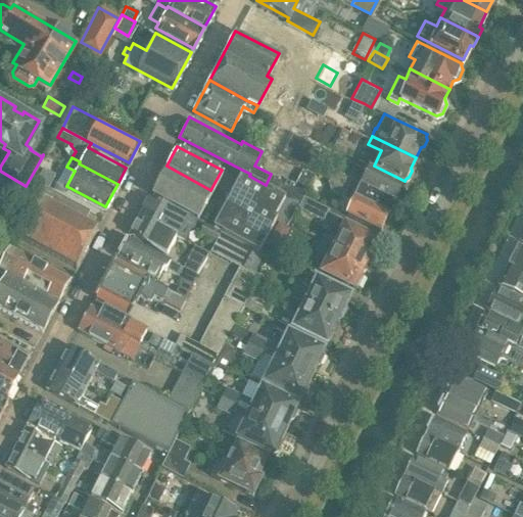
[(48,186),(48,185),(55,171),(43,166),(36,180),(44,184),(45,184),(48,186)]
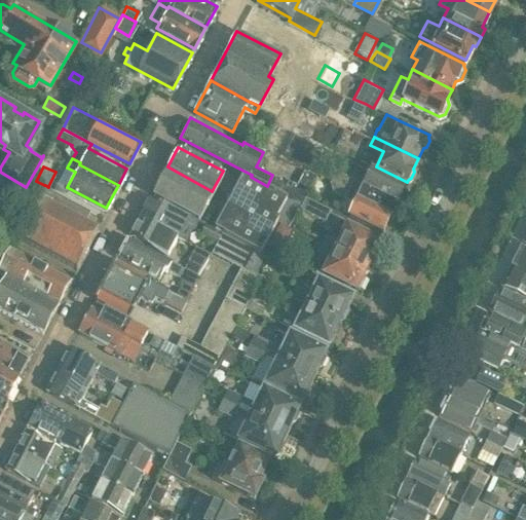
[(198,217),(212,191),(167,166),(153,193),(198,217)]
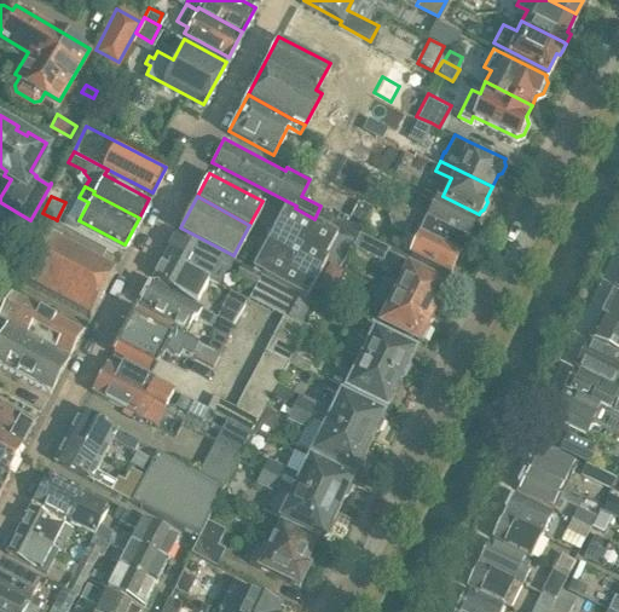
[(388,209),(410,219),(464,246),(469,234),(470,235),(476,223),(475,221),(478,218),(437,198),(429,215),(401,202),(391,203),(388,209)]
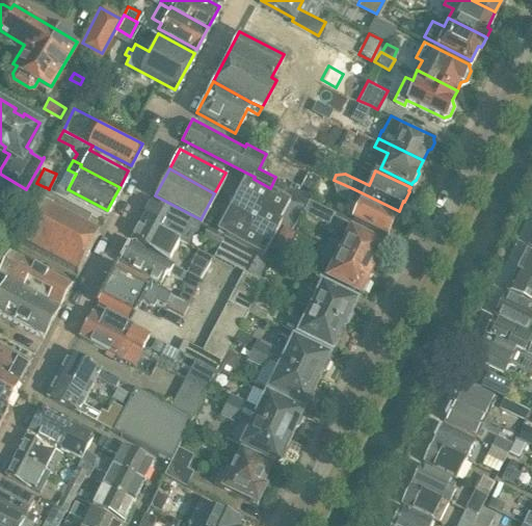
[(17,184),(0,174),(0,196),(7,201),(17,184)]
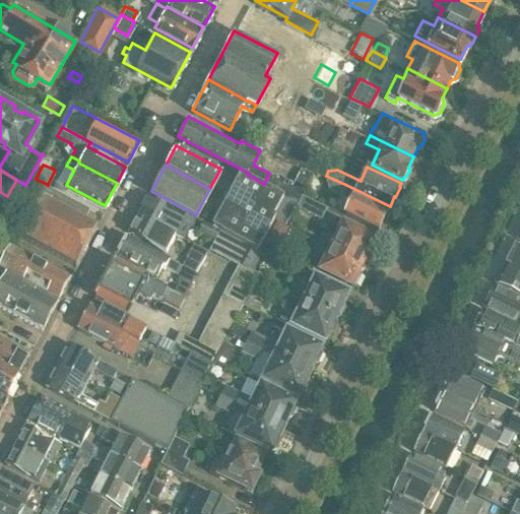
[(225,197),(212,222),(220,228),(220,229),(257,247),(273,216),(275,218),(284,222),(296,200),(282,194),(264,184),(248,175),(240,171),(225,197)]
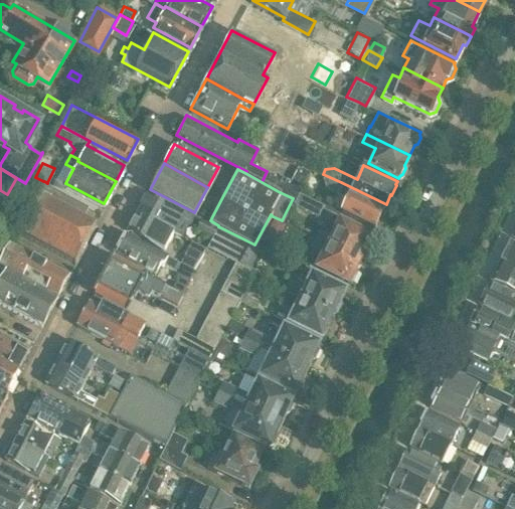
[(381,214),(386,204),(341,182),(323,174),(322,177),(324,185),(337,191),(348,197),(341,211),(374,227),(376,224),(377,225),(382,214),(381,214)]
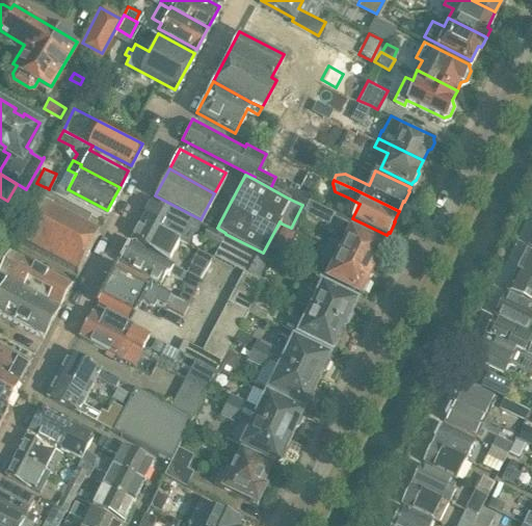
[(46,187),(45,187),(38,200),(84,222),(90,211),(49,188),(49,189),(46,187)]
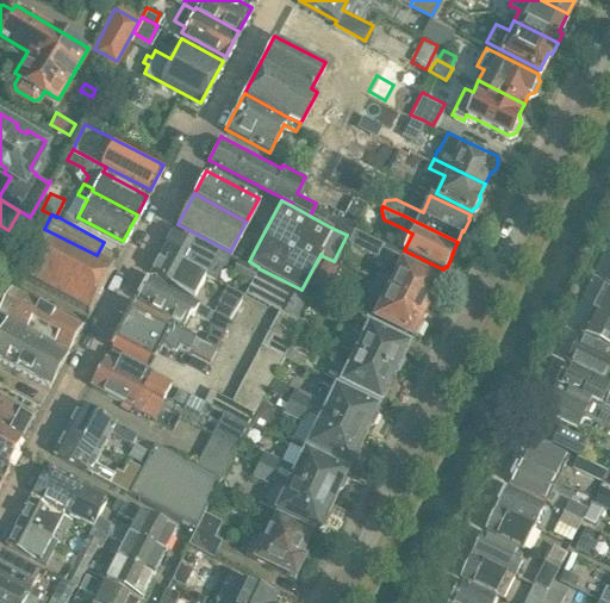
[(354,225),(348,238),(377,253),(384,240),(354,225)]
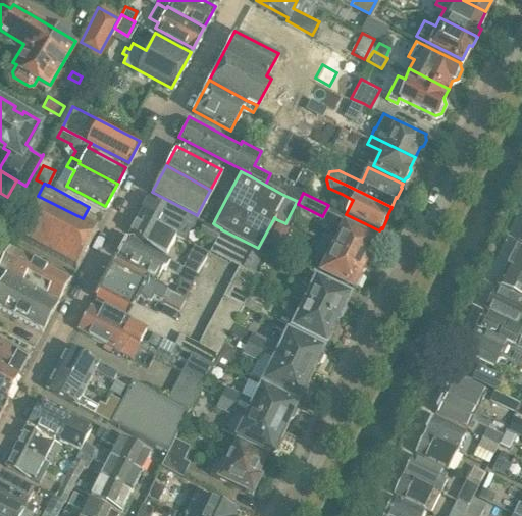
[(192,224),(195,218),(186,213),(149,194),(139,212),(176,230),(175,233),(184,237),(191,223),(192,224)]
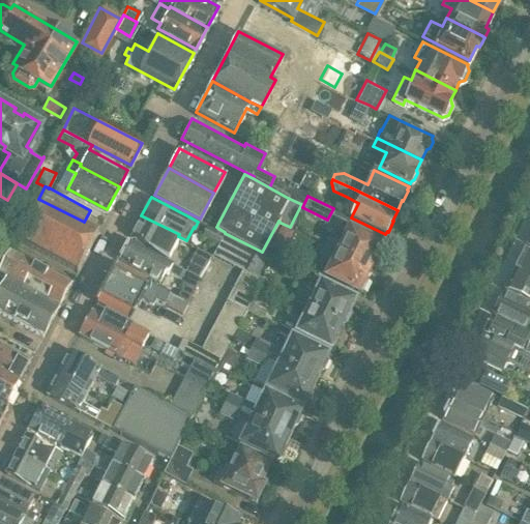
[(97,229),(84,222),(38,199),(19,237),(78,267),(97,229)]
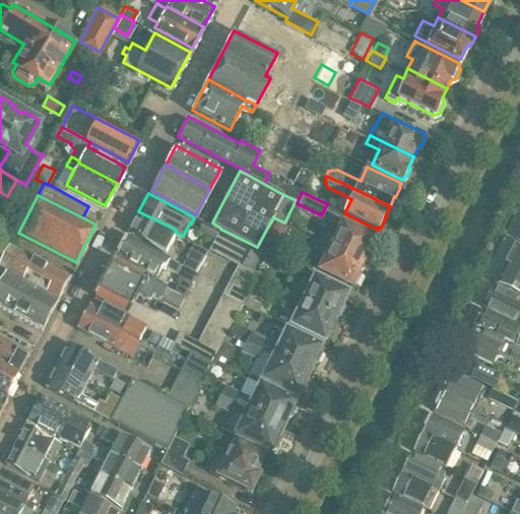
[(165,249),(175,232),(176,230),(138,211),(128,230),(165,249)]
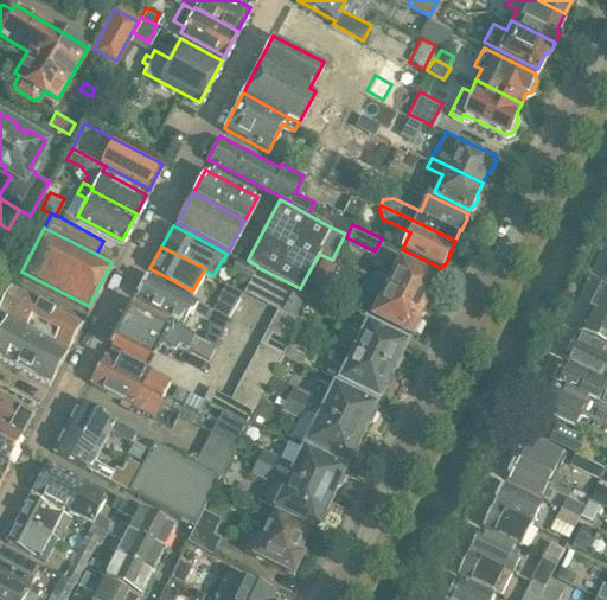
[(237,255),(231,266),(250,275),(256,266),(237,255)]
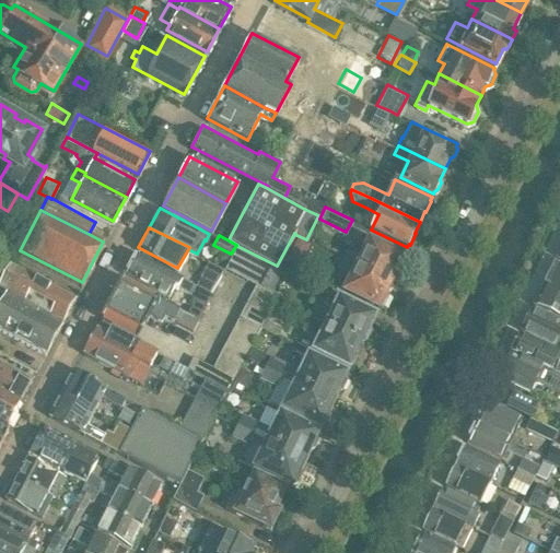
[(296,235),(286,257),(299,263),(311,242),(306,239),(296,235)]
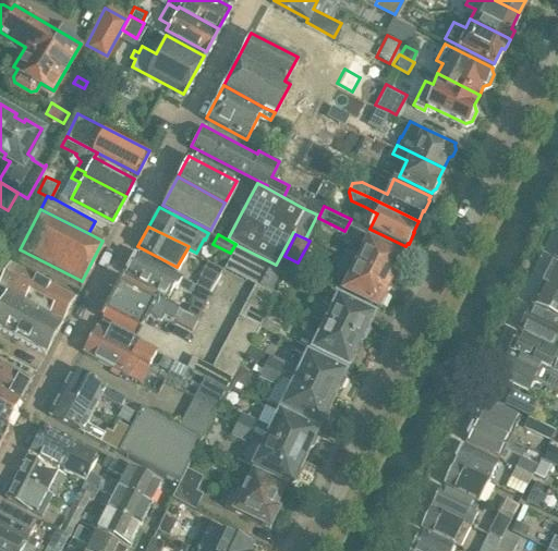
[(342,256),(390,280),(396,268),(397,269),(402,258),(400,257),(402,254),(368,237),(361,254),(347,247),(342,256)]
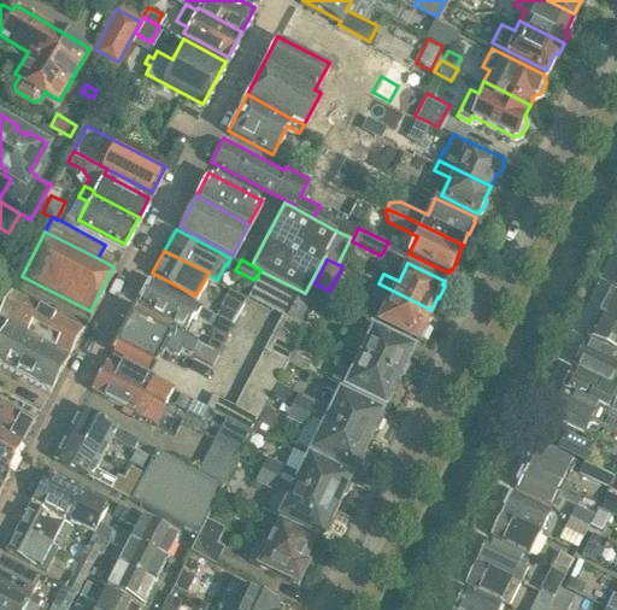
[(282,310),(288,312),(299,291),(260,270),(248,293),(282,310)]
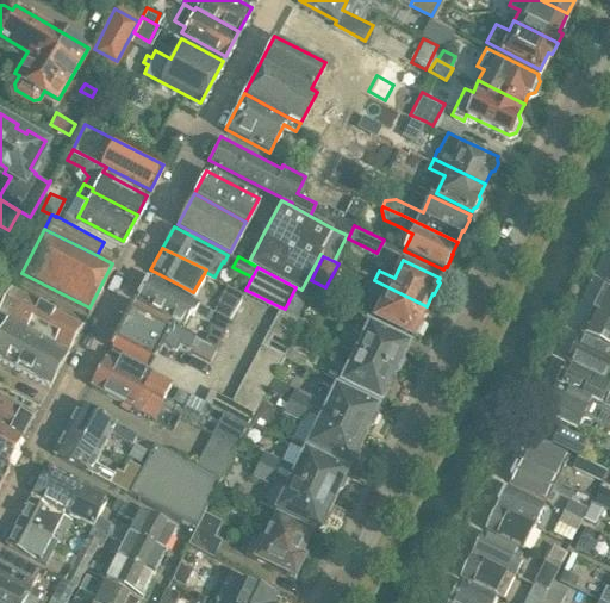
[(213,309),(198,302),(199,299),(149,273),(136,297),(181,319),(188,306),(209,317),(213,309)]
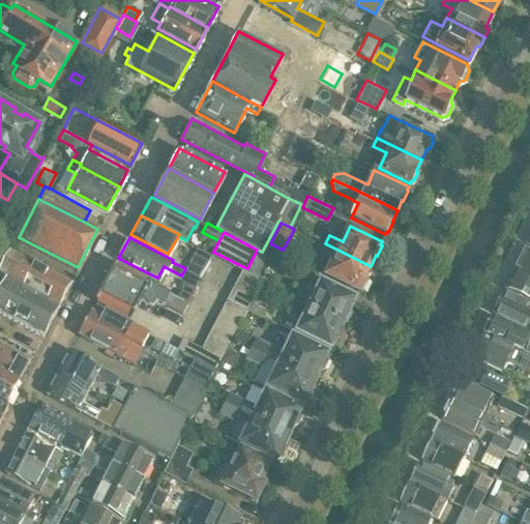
[(365,275),(371,266),(325,243),(321,252),(334,259),(327,274),(359,290),(360,287),(361,287),(366,277),(365,275)]
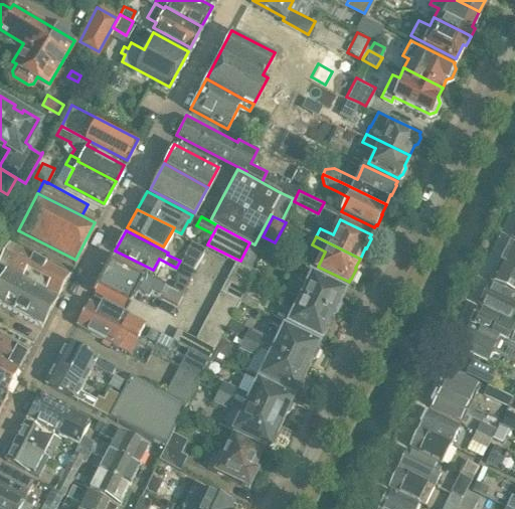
[(514,238),(511,237),(491,278),(514,290),(514,238)]
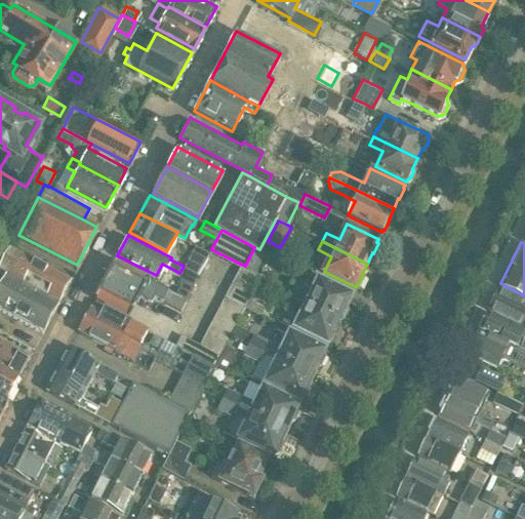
[(57,300),(69,278),(9,246),(0,264),(0,269),(5,273),(0,282),(0,309),(41,331),(55,304),(57,300)]
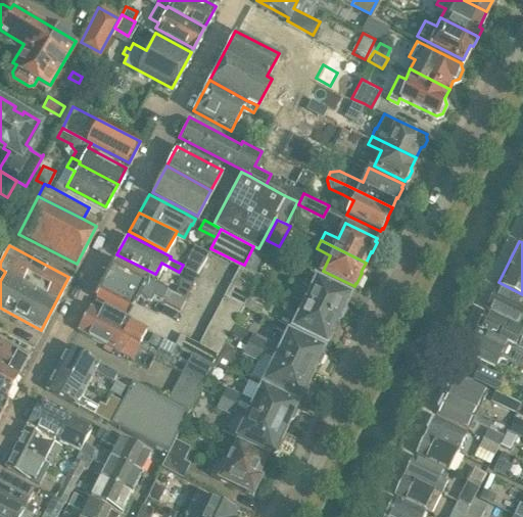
[(268,253),(265,261),(282,270),(286,262),(269,252),(268,253)]
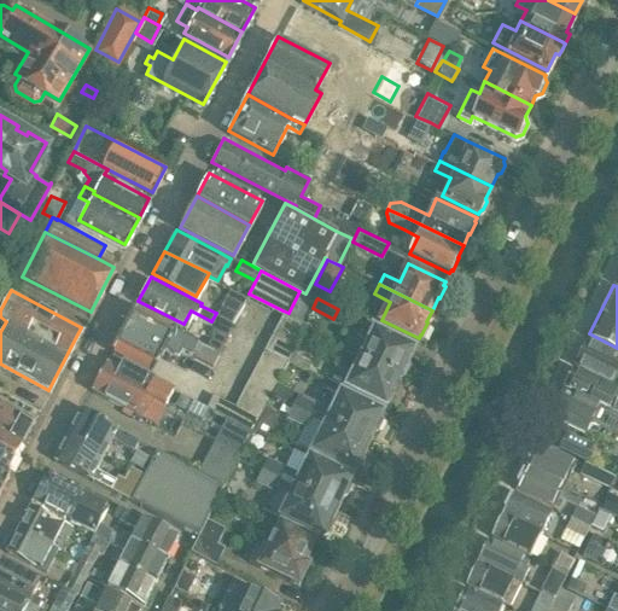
[(225,300),(217,312),(233,320),(239,307),(225,300)]
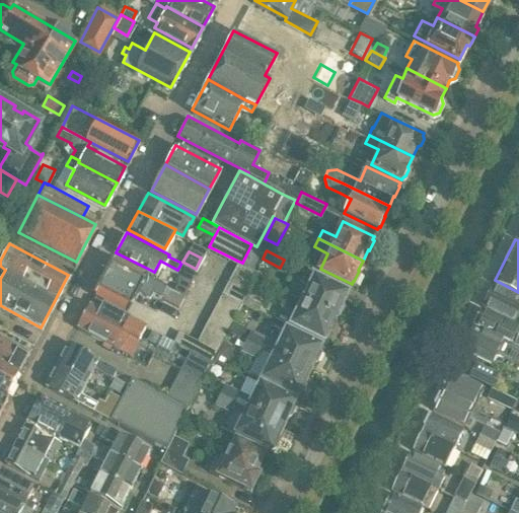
[(184,293),(183,292),(175,288),(115,255),(100,282),(94,293),(128,310),(133,299),(138,290),(144,293),(147,287),(179,304),(184,293)]
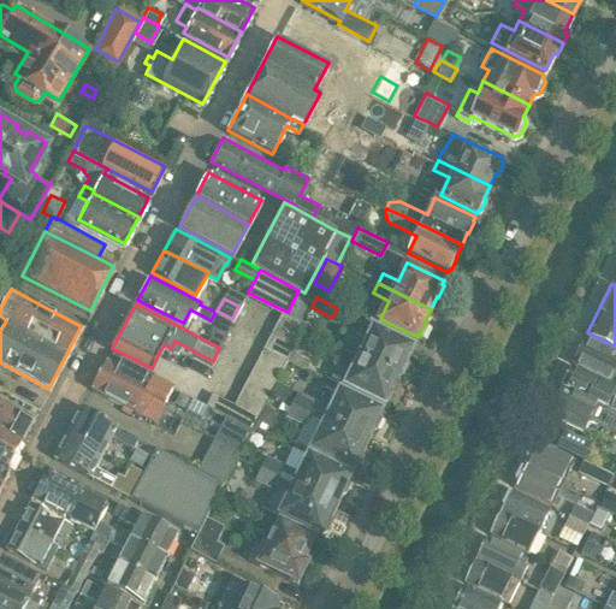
[(282,309),(276,321),(298,332),(304,321),(288,312),(282,309)]
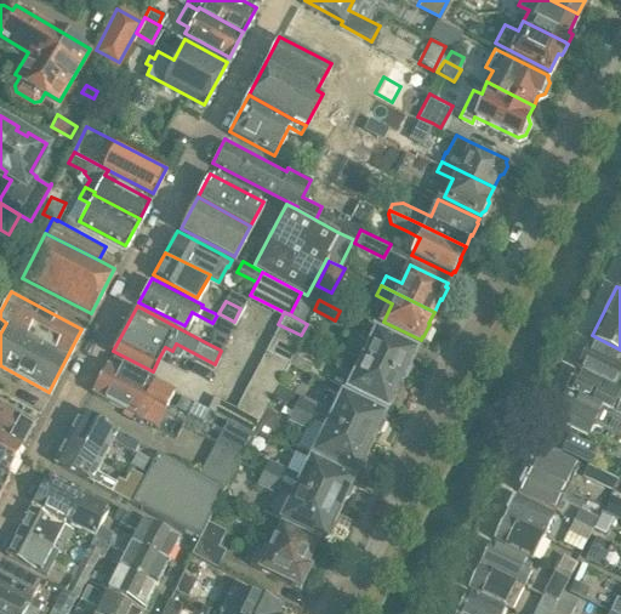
[(365,339),(357,354),(403,377),(408,365),(412,364),(416,356),(415,351),(416,348),(376,328),(364,323),(358,335),(365,339)]
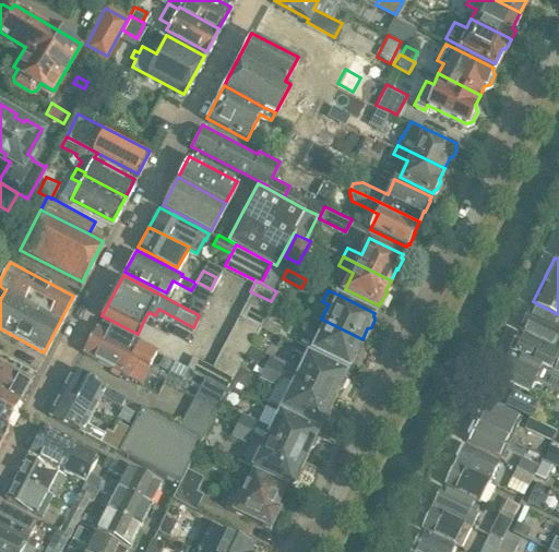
[(271,301),(250,291),(245,301),(265,312),(271,301)]
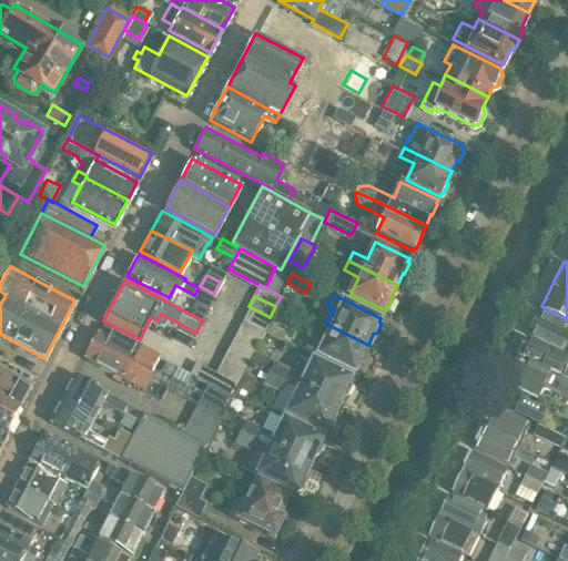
[(243,317),(264,327),(270,317),(249,306),(243,317)]
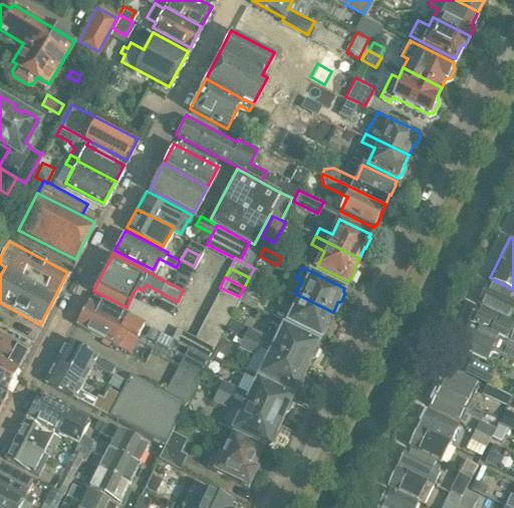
[(513,307),(513,292),(488,280),(478,299),(508,314),(512,307),(513,307)]
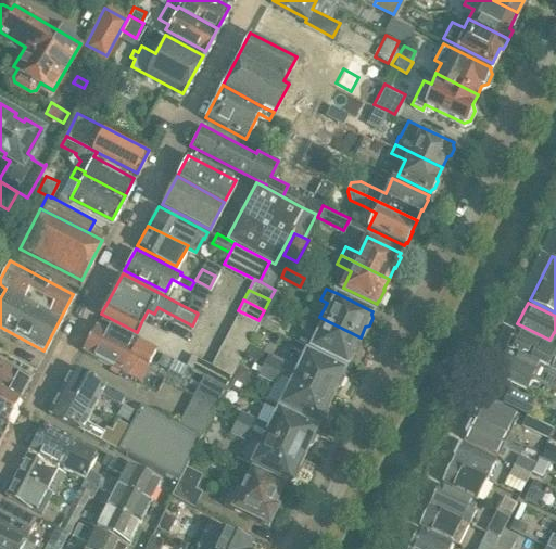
[(258,320),(238,310),(232,320),(253,331),(258,320)]
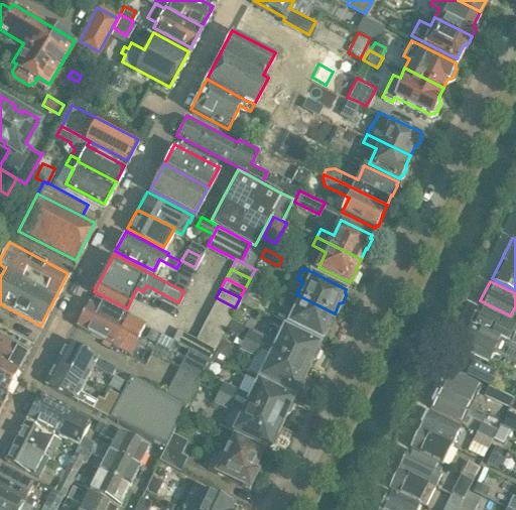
[(289,321),(323,337),(324,335),(328,334),(331,327),(330,323),(335,313),(296,294),(285,289),(279,302),(294,309),(289,321)]
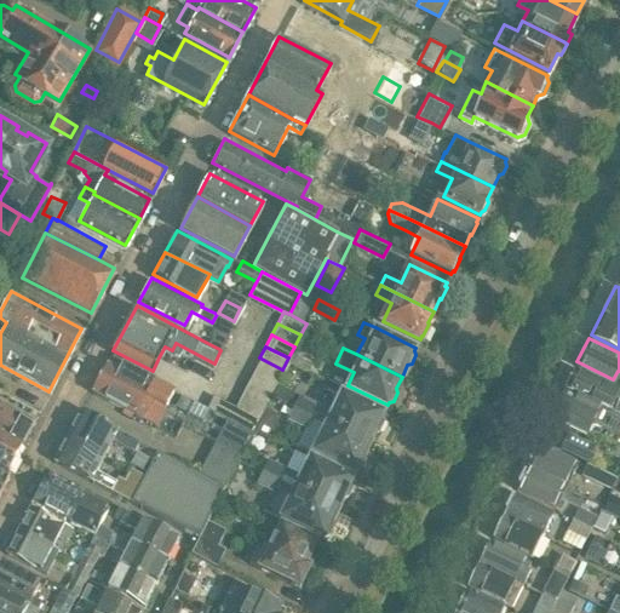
[(294,350),(290,360),(309,370),(314,360),(294,350)]
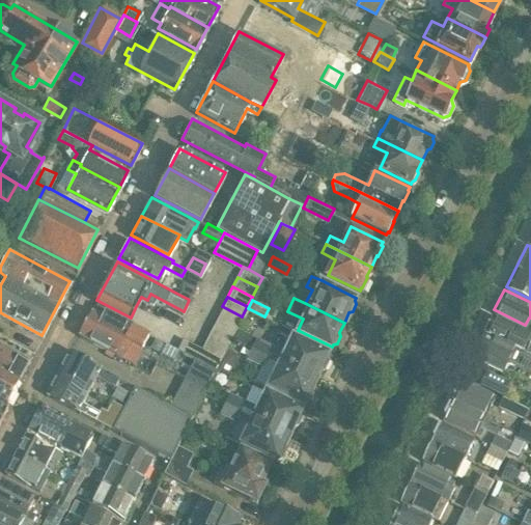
[(142,344),(148,332),(149,332),(95,303),(79,333),(133,362),(142,344)]
